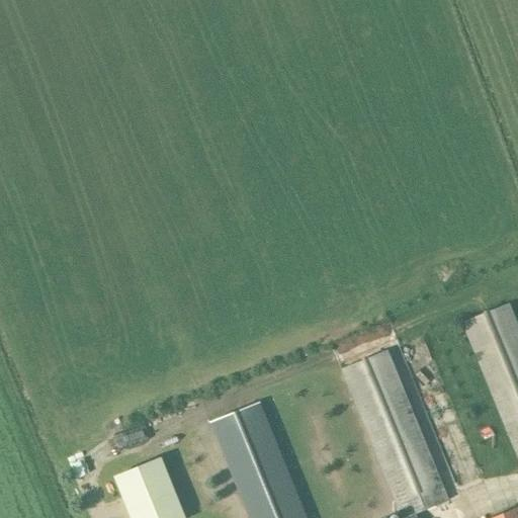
[(517,323),(509,303),(461,323),(517,458),(517,323)]
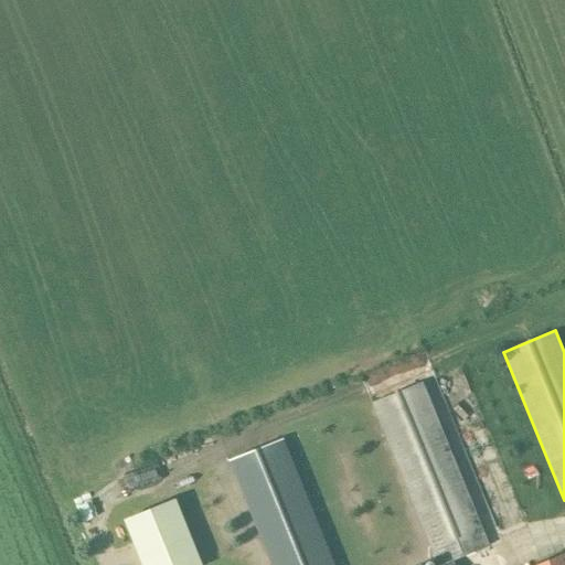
[(440,564),(490,545),(423,382),(372,403),(438,564),(440,564)]
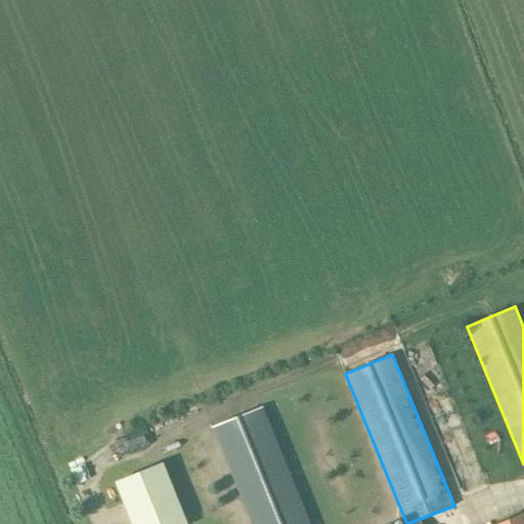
[(213,427),(252,523),(309,523),(262,406),(213,427)]
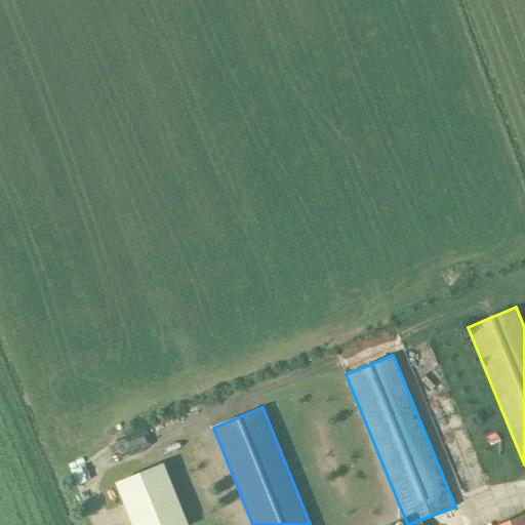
[(186,524),(162,465),(117,483),(133,524),(186,524)]
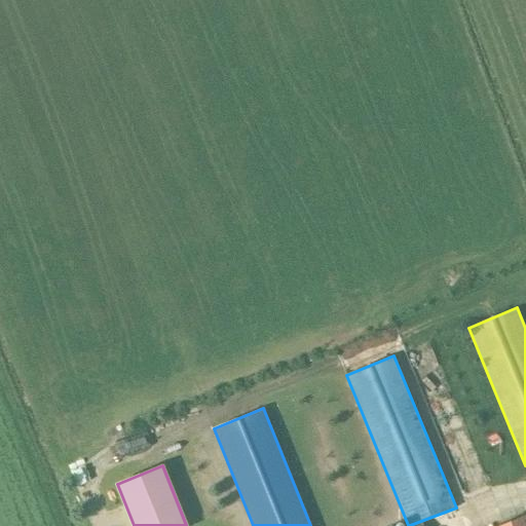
[(525,525),(525,514),(495,525),(525,525)]
